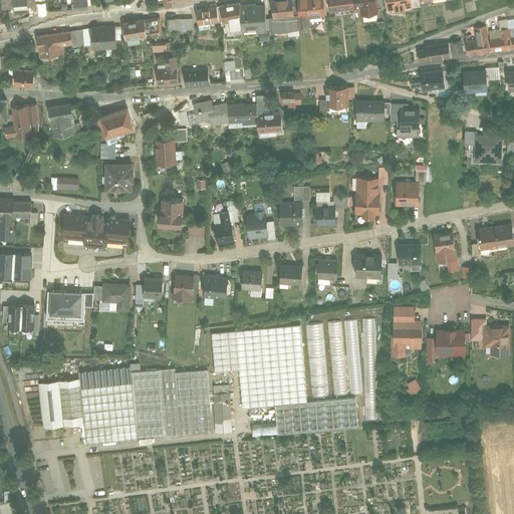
[(201,0),(195,1),(198,15),(218,12),(217,6),(215,0),(201,0)]
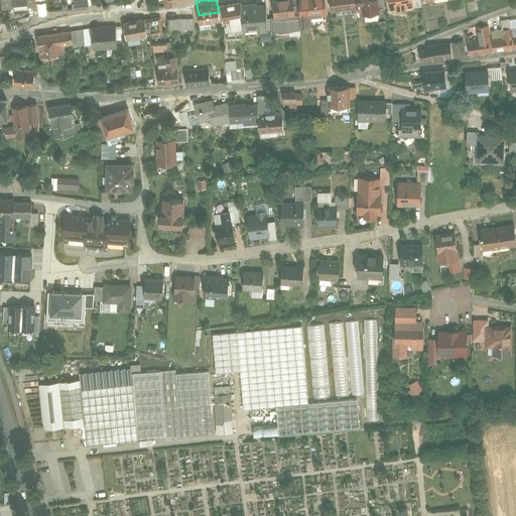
[(221,0),(222,5),(225,22),(233,21),(231,10),(240,8),(240,3),(239,0),(221,0)]
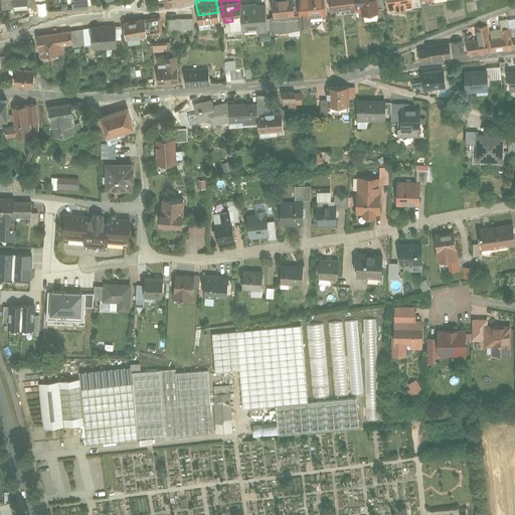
[(265,10),(264,0),(238,0),(239,3),(239,8),(239,13),(256,12),(256,22),(266,22),(265,10)]
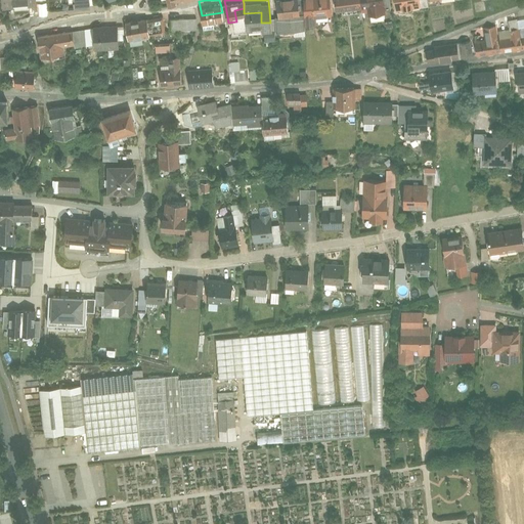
[(302,0),(303,6),(304,15),(314,14),(314,7),(331,6),(330,0),(302,0)]
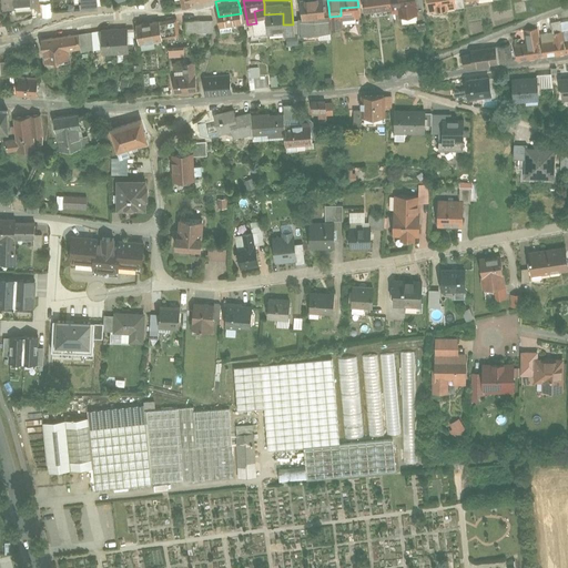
[(323,7),(301,9),(301,10),(297,11),(298,23),(330,21),(330,17),(328,7),(323,7)]
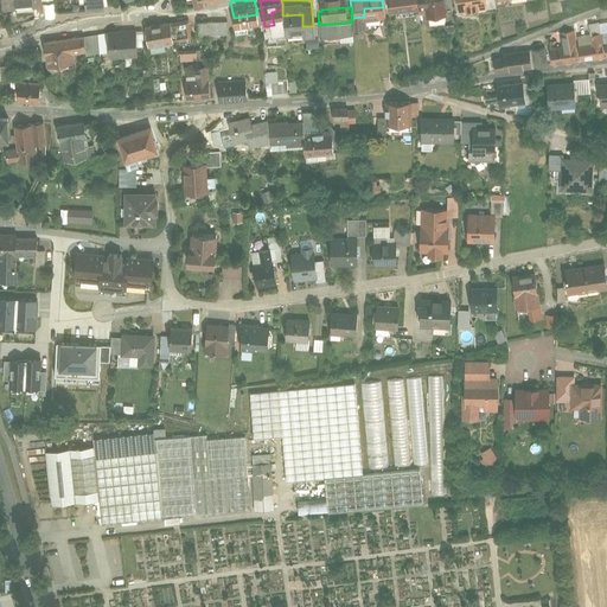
[(187,8),(145,16),(147,37),(172,33),(172,31),(190,29),(187,8)]
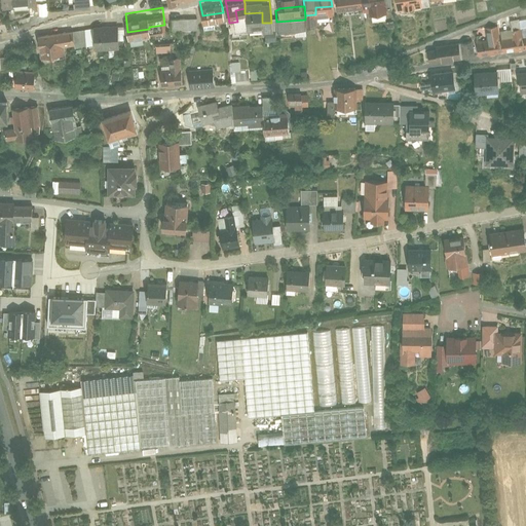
[(391,8),(381,10),(382,19),(392,16),(391,8)]
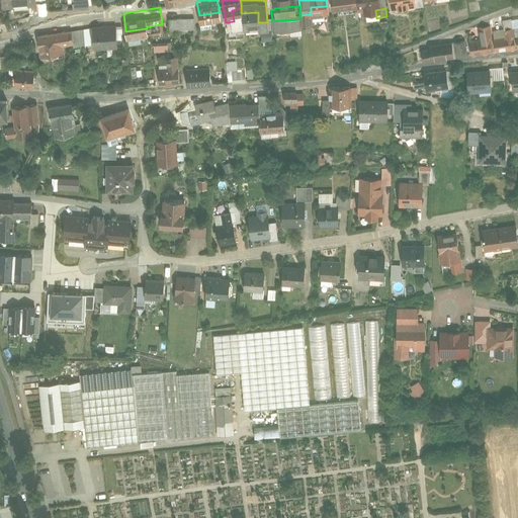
[(192,9),(167,10),(168,22),(193,21),(192,9)]
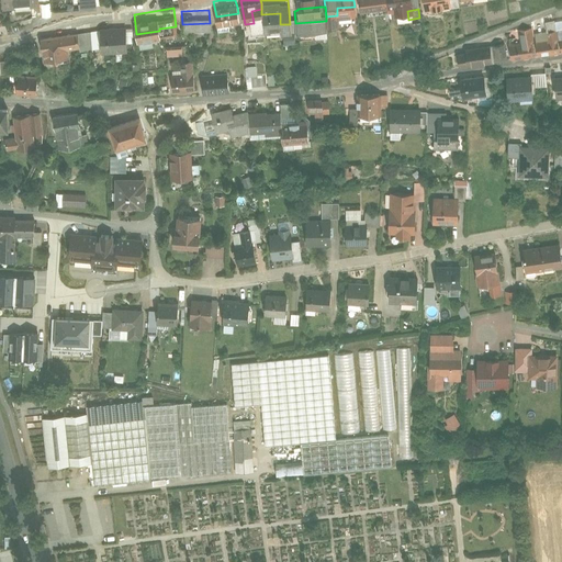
[(554,23),(557,32),(558,32),(561,31),(561,11),(552,13),(553,23),(554,23)]
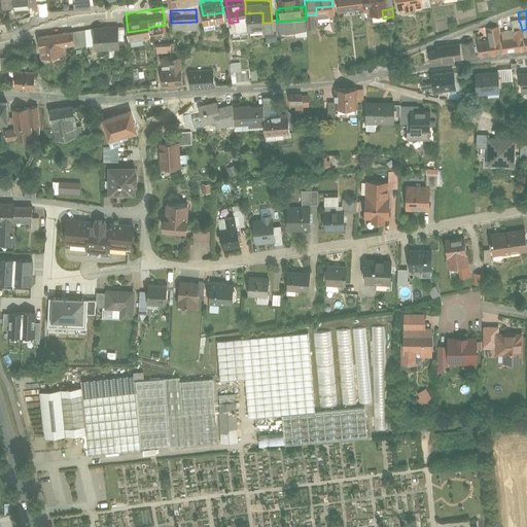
[(117,19),(117,16),(93,19),(93,21),(95,38),(95,42),(119,40),(118,34),(117,19)]
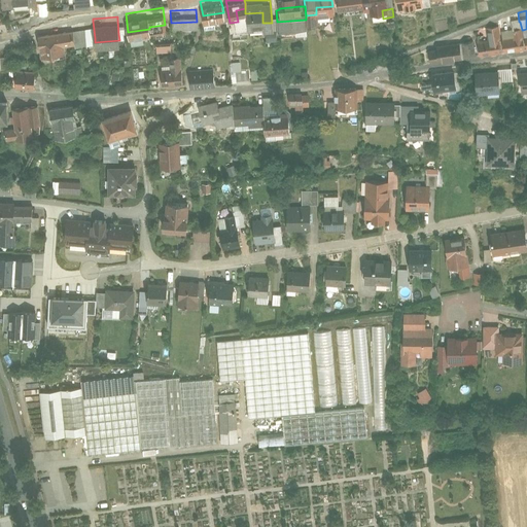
[(477,35),(479,50),(499,47),(497,33),(499,33),(497,19),(485,21),(487,33),(477,35)]
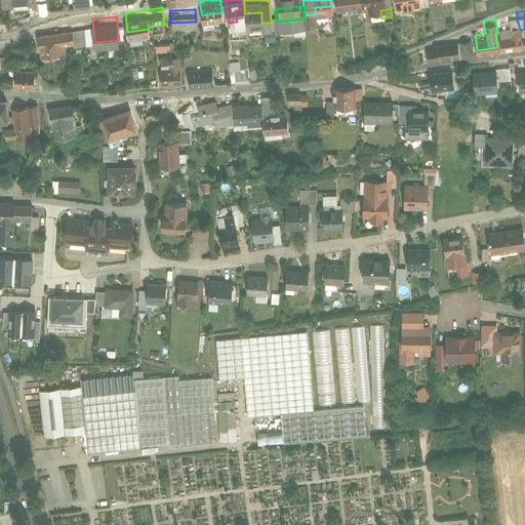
[(81,23),(84,40),(94,38),(92,21),(81,23)]
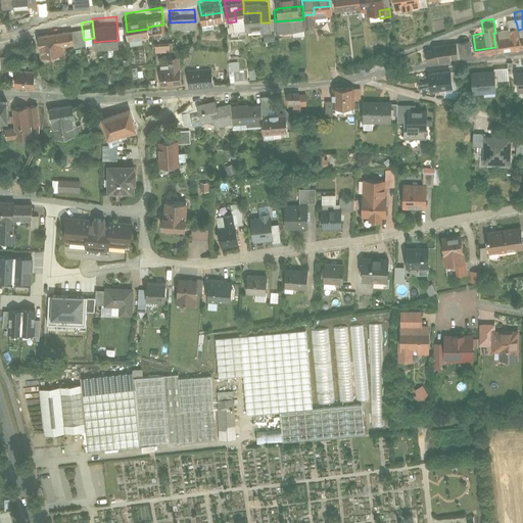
[(496,33),(498,45),(519,42),(518,30),(516,21),(515,21),(507,22),(509,31),(496,33)]
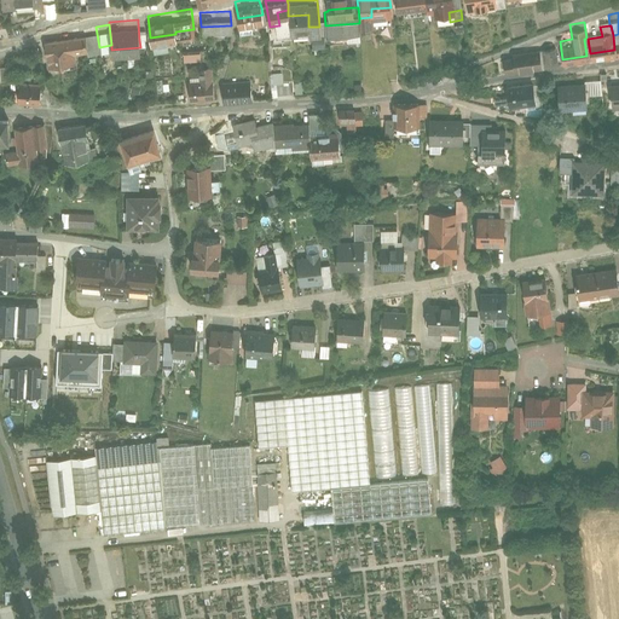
[(85,27),(44,34),(47,61),(75,56),(73,45),(87,44),(85,28),(85,27)]
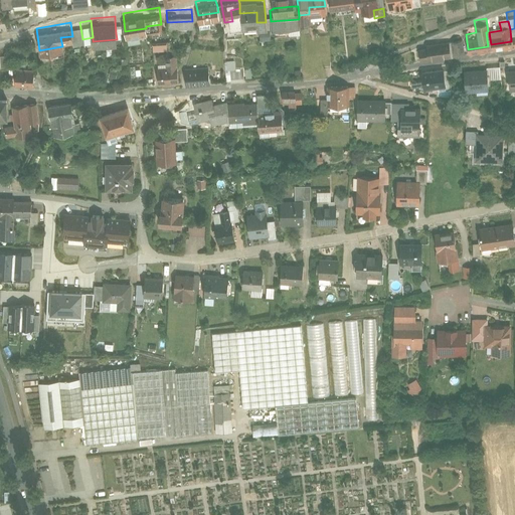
[(79,22),(70,23),(72,36),(73,40),(82,39),(79,22)]
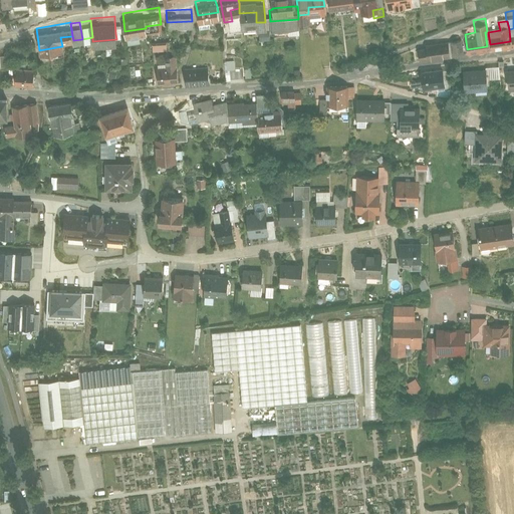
[(268,23),(258,24),(259,33),(269,32),(268,23)]
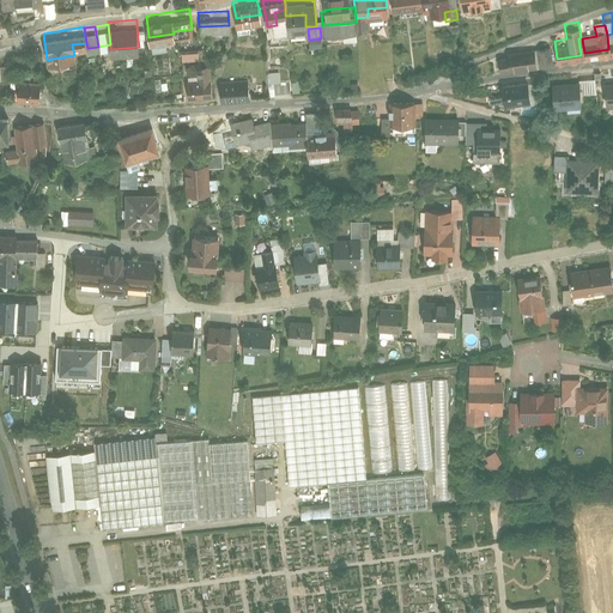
[(187,53),(204,53),(202,41),(187,41),(187,53)]
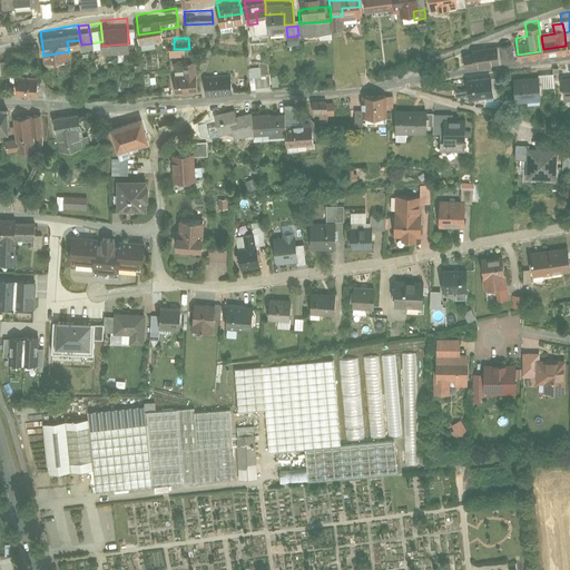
[(512,53),(511,38),(472,42),(472,45),(462,46),(463,60),(495,56),(512,53)]
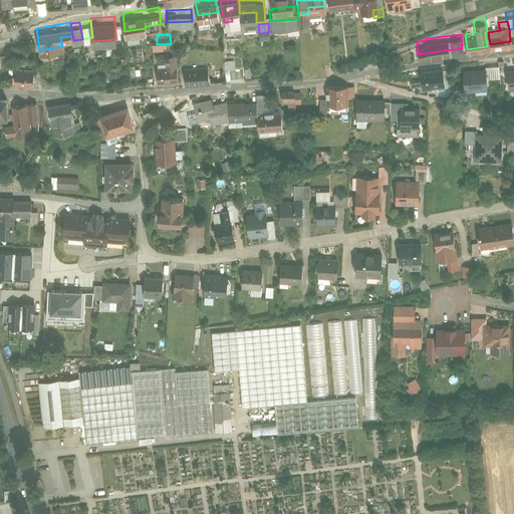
[(178,75),(176,51),(164,52),(165,61),(155,62),(157,78),(178,75)]
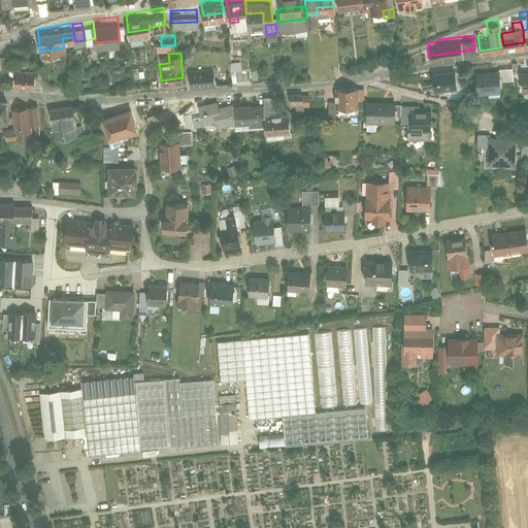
[(242,64),(242,55),(234,55),(234,64),(242,64)]
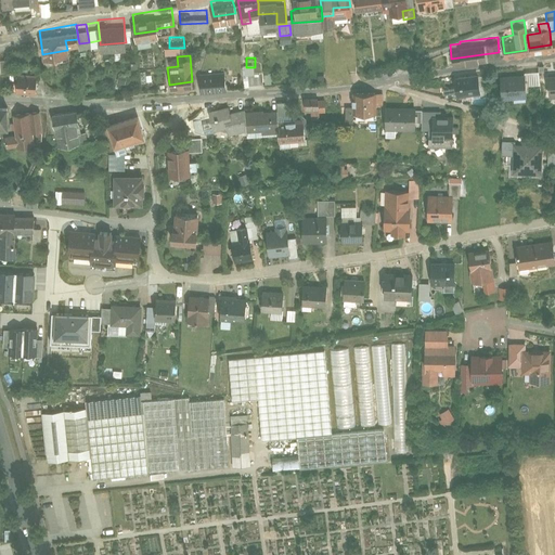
[(524,66),(525,78),(538,77),(538,64),(524,65),(524,66)]
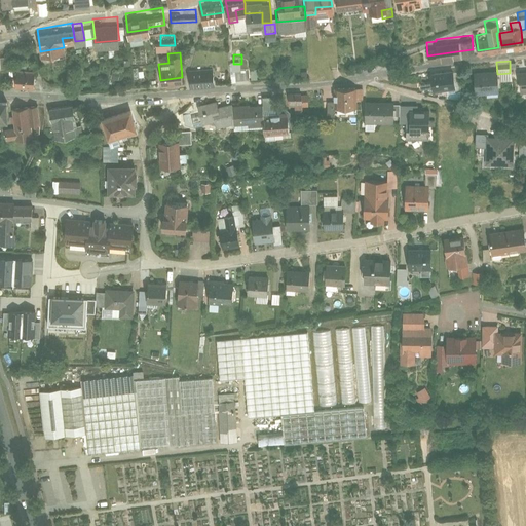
[(142,72),(139,62),(132,64),(134,73),(142,72)]
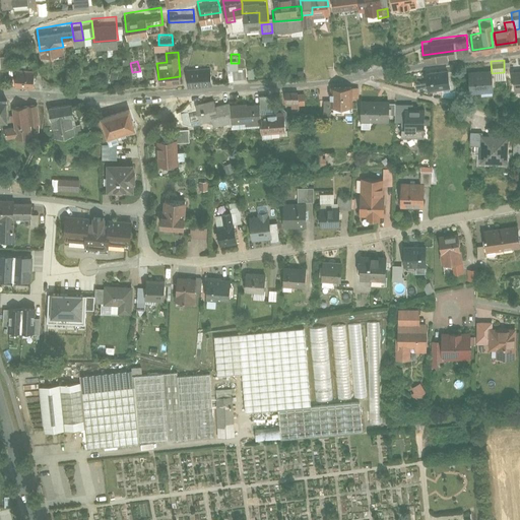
[(188,80),(210,78),(209,62),(187,64),(188,80)]
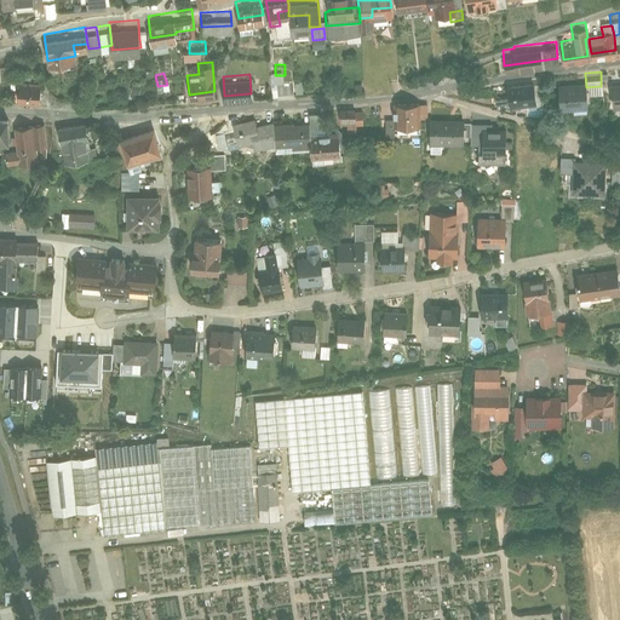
[(585,74),(557,75),(560,103),(587,101),(586,87),(585,74)]
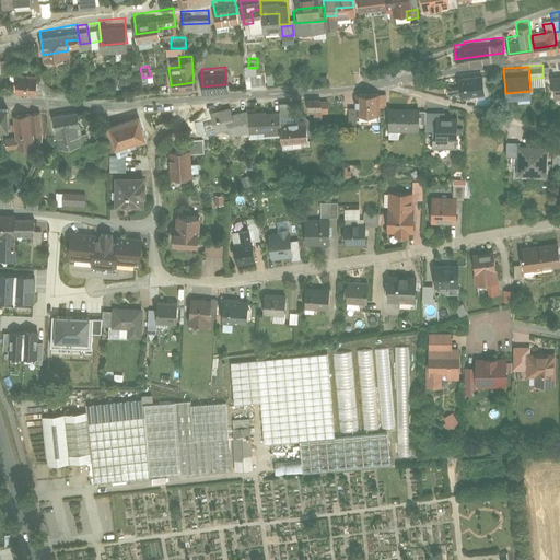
[(9,77),(9,88),(35,90),(37,70),(18,68),(16,77),(9,77)]
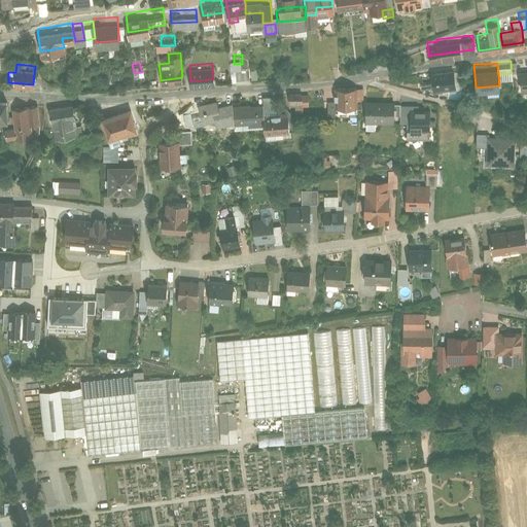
[(452,64),(429,67),(432,85),(455,82),(453,72),(452,64)]
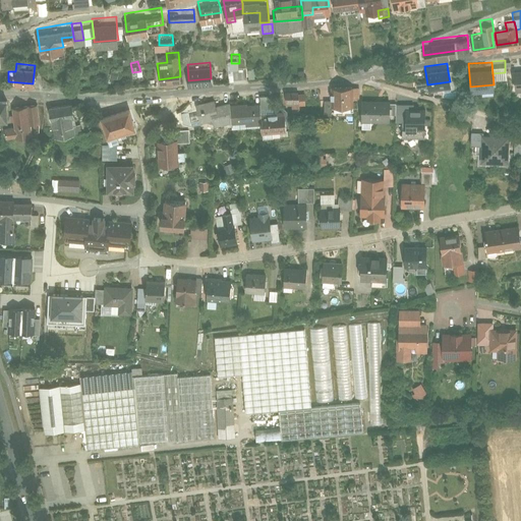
[(351,82),(351,81),(329,82),(329,95),(329,101),(351,100),(351,95),(351,82)]
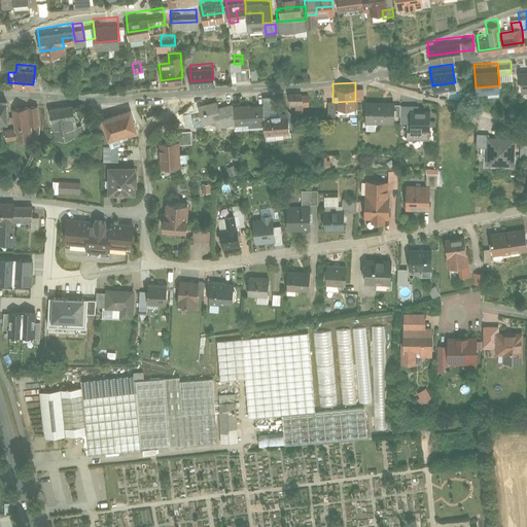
[(301,88),(287,88),(288,102),(304,101),(305,100),(305,96),(304,95),(301,95),(301,88)]
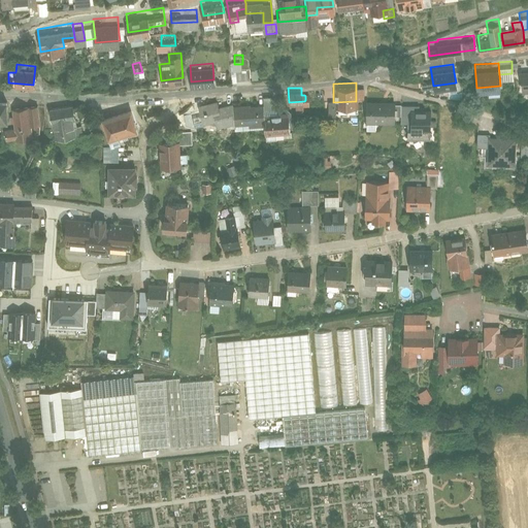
[(263,94),(263,104),(274,104),(274,94),(263,94)]
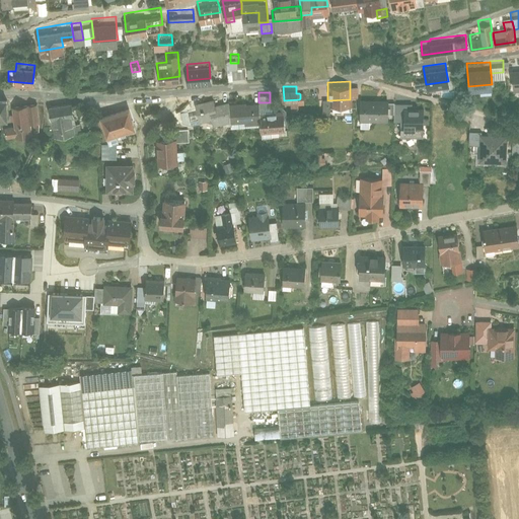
[(212,94),(194,98),(197,107),(199,117),(209,115),(211,121),(229,116),(229,98),(228,96),(214,100),(212,94)]
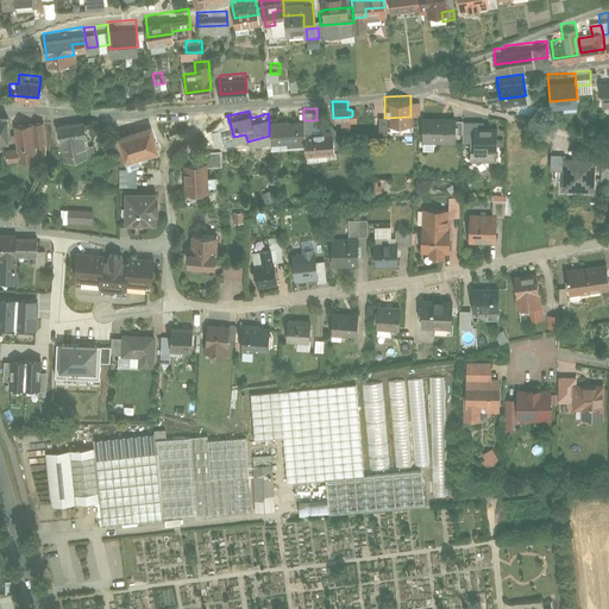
[(453,111),(421,111),(421,145),(432,145),(432,136),(453,136),(453,127),(453,114),(453,111)]
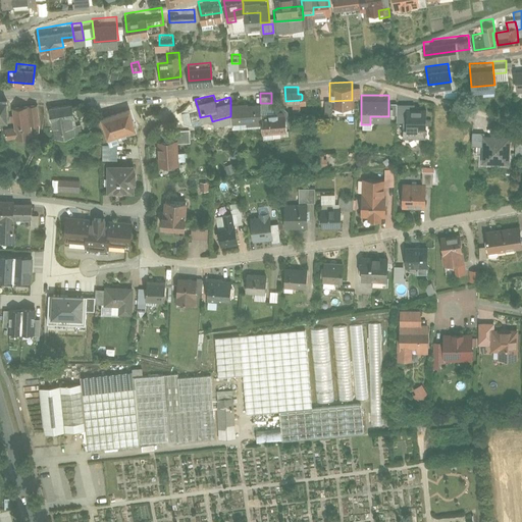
[(70,98),(53,102),(55,133),(81,128),(80,119),(74,120),(70,98)]
